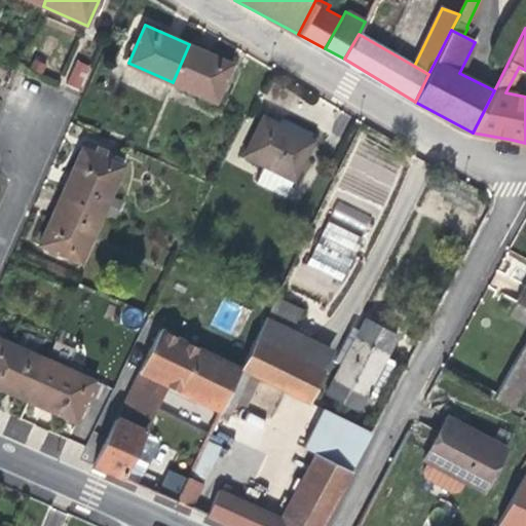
[(189,44),(173,82),(216,102),(233,64),(210,53),(189,44)]
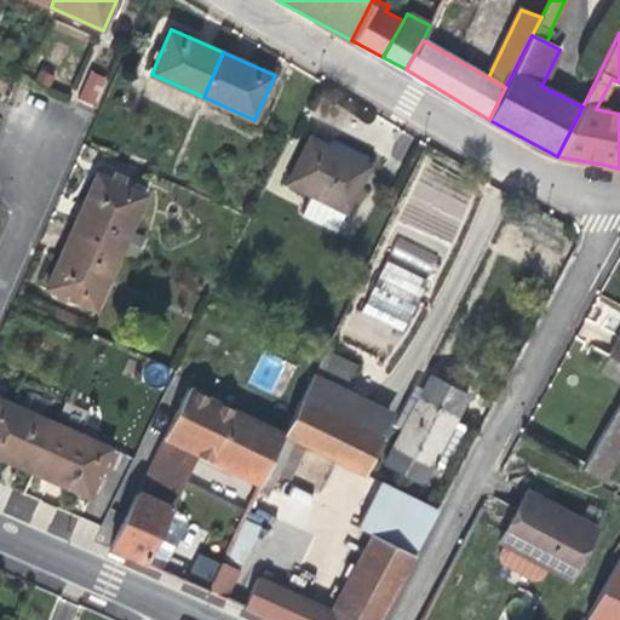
[(75,98),(95,108),(108,78),(89,69),(75,98)]
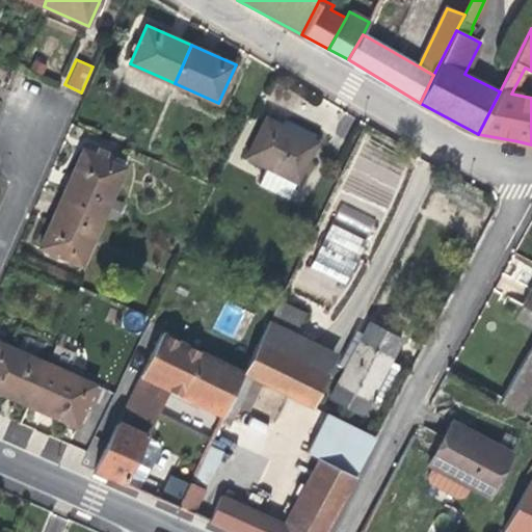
[(267,166),(297,181),(316,141),(290,130),(266,117),(247,157),(267,166)]
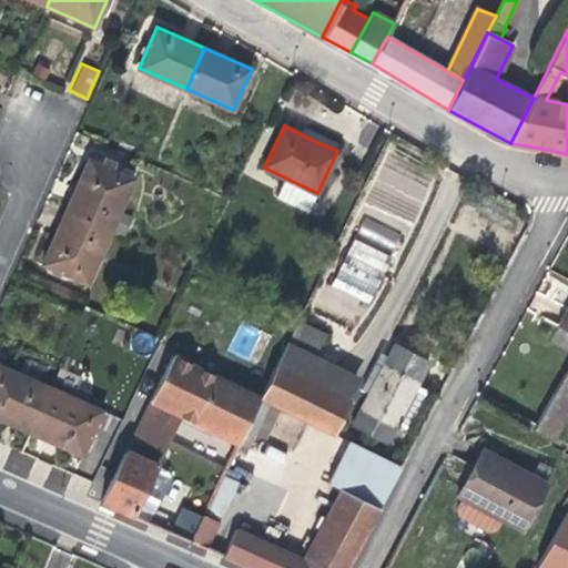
[(100,165),(111,170),(114,163),(103,159),(100,165)]
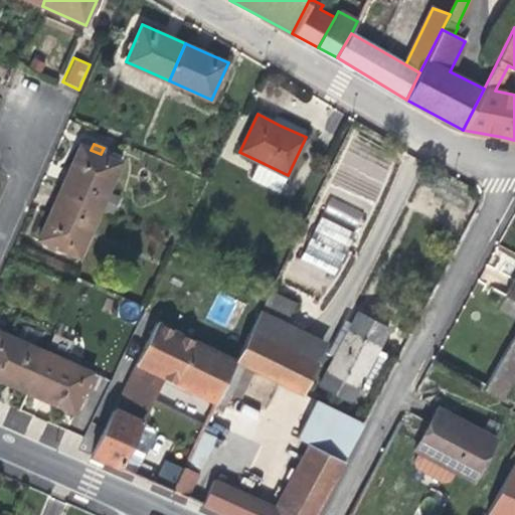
[(59,192),(100,210),(101,208),(112,212),(119,196),(108,191),(121,163),(101,154),(91,150),(79,145),(71,165),(59,192)]
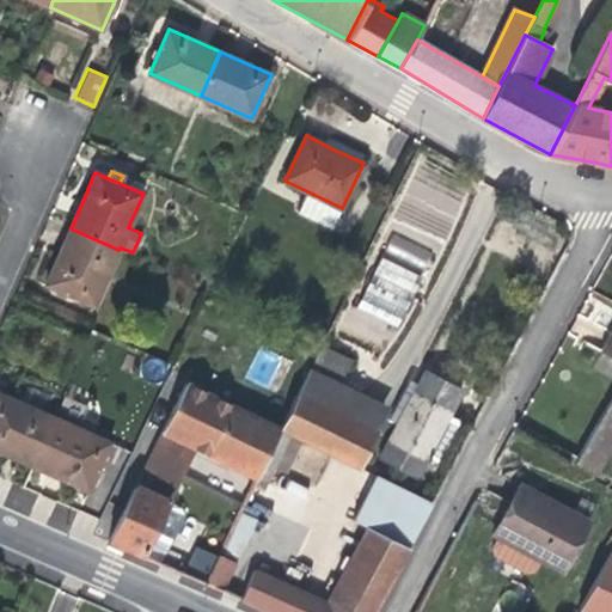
[(332,227),(342,208),(307,191),(298,210),(332,227)]
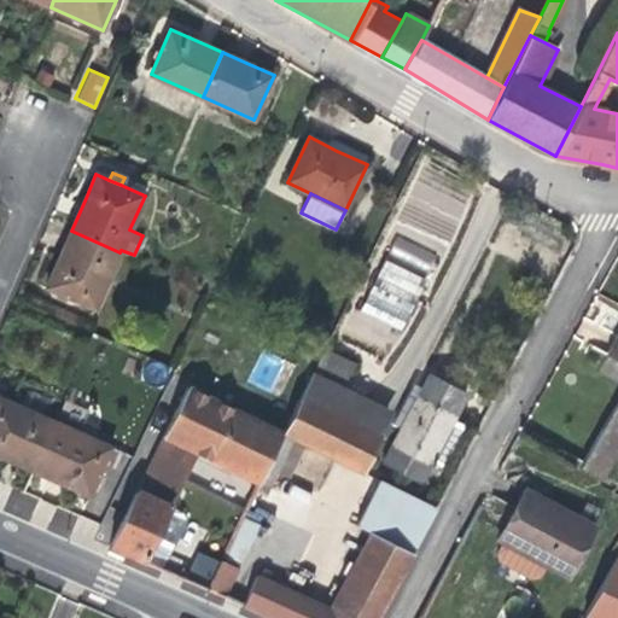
[(120,252),(71,231),(59,258),(46,287),(95,309),(120,252)]
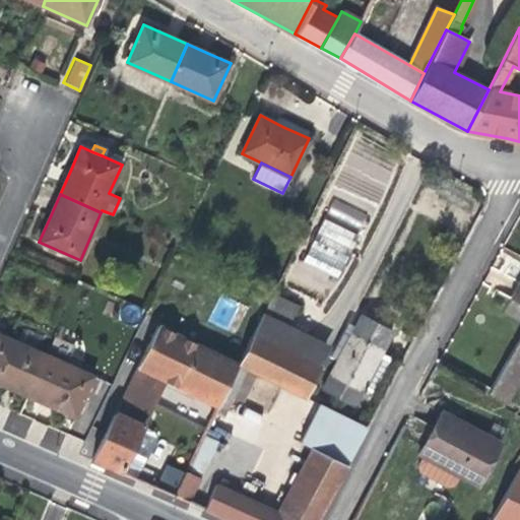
[(337,278),(359,235),(324,218),(303,261),(337,278)]
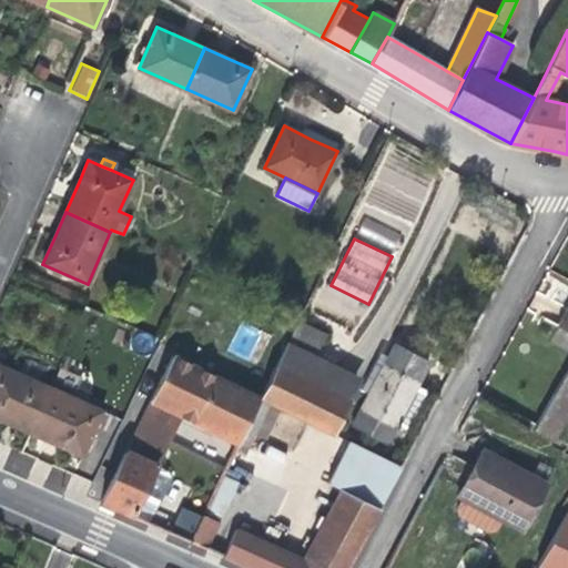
[(567,308),(565,315),(558,327),(567,332),(567,308)]
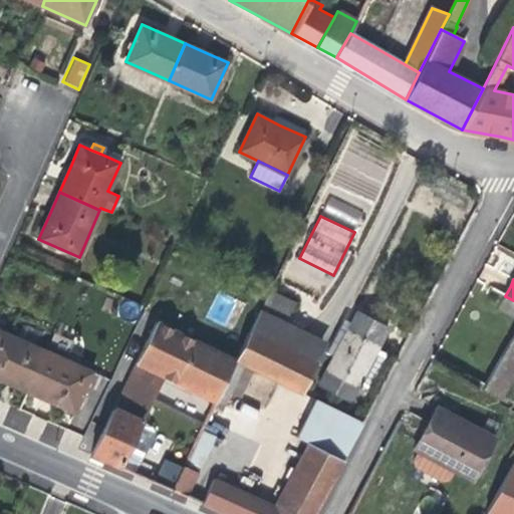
[(235,360),(222,389),(231,393),(240,398),(254,370),(297,392),(322,340),(283,322),(293,302),(269,290),(266,296),(235,360)]
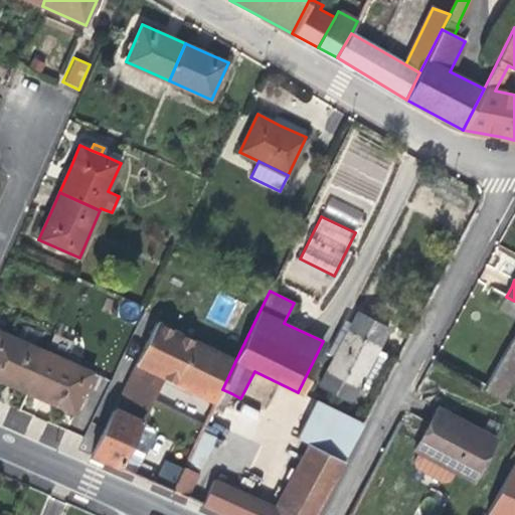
[(141,320),(147,308),(123,297),(118,310),(141,320)]
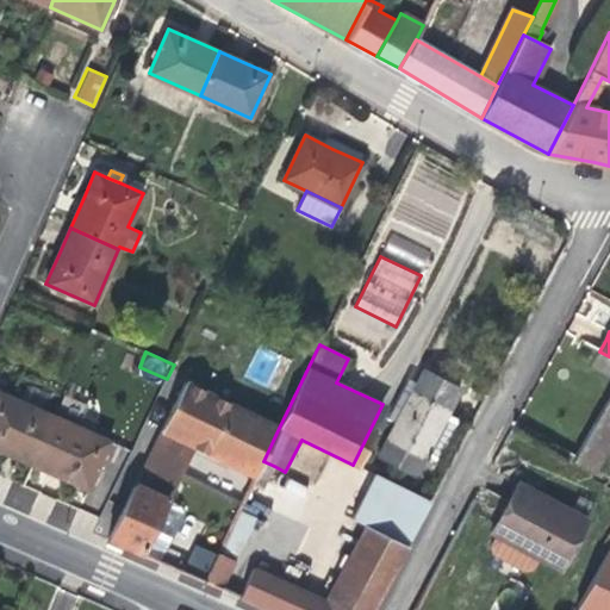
[(455,398),(460,390),(423,371),(418,381),(455,398)]
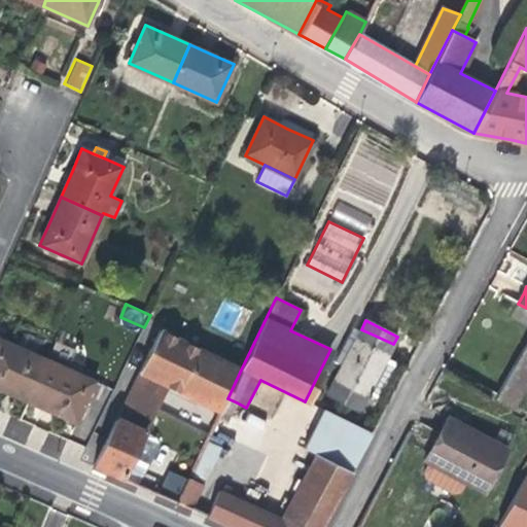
[(327,393),(359,410),(367,393),(375,397),(380,395),(395,366),(394,360),(387,356),(393,344),(361,329),(355,341),(350,339),(337,363),(342,366),(327,393)]
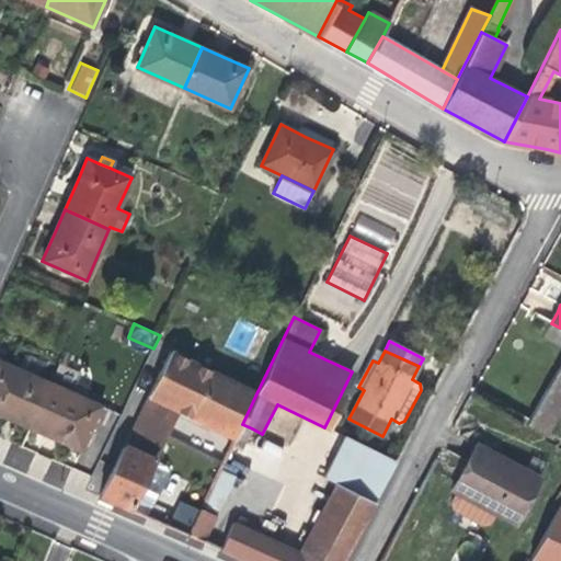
[(178,410),(196,419),(218,375),(170,352),(148,396),(178,410)]
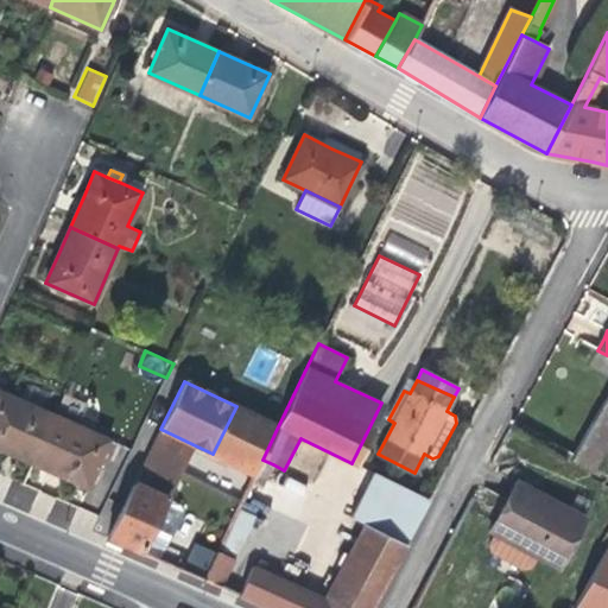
[(0,448),(31,462),(52,415),(0,391),(0,448)]
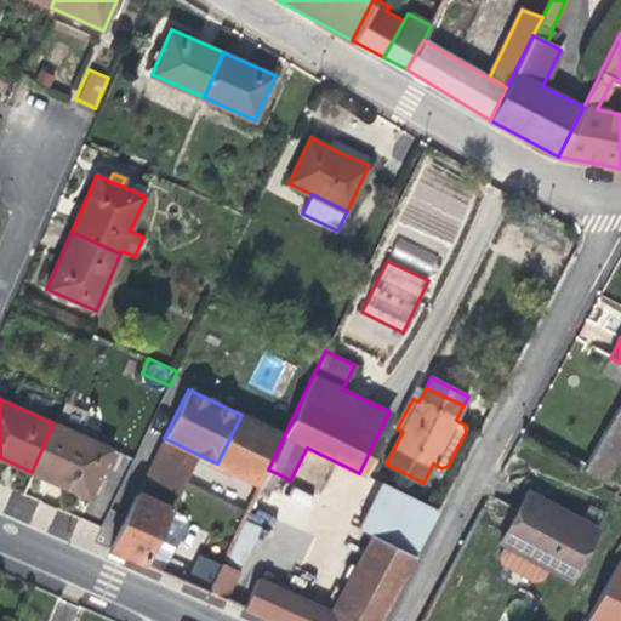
[(620,405),(619,405),(585,469),(602,478),(620,440),(620,405)]
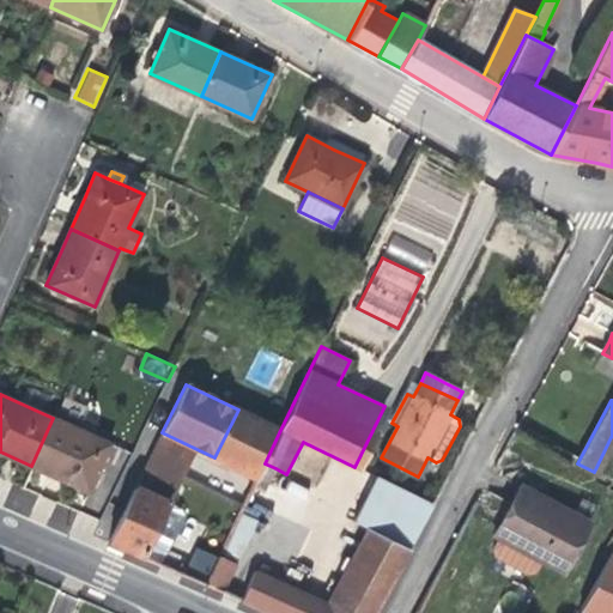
[(280,430),(238,410),(214,457),(258,478),(265,463),(280,430)]
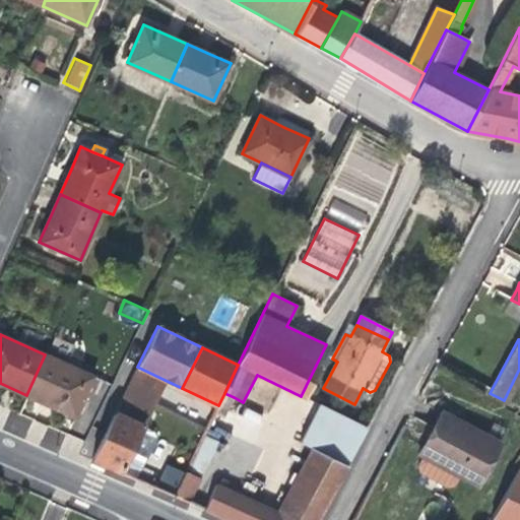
[(92,376),(45,354),(26,395),(52,406),(75,416),(92,376)]
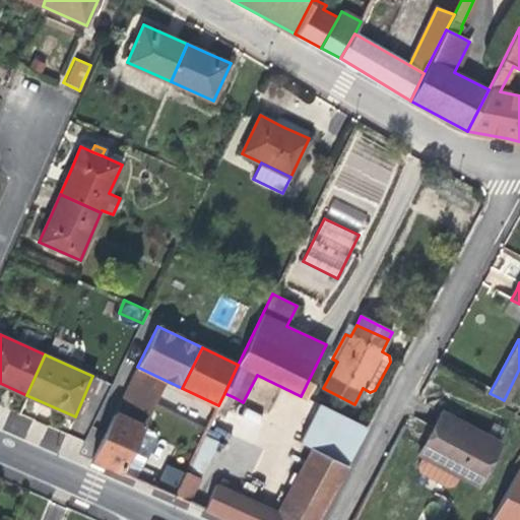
[(137,367),(128,385),(142,392),(134,409),(147,416),(165,380),(137,367)]
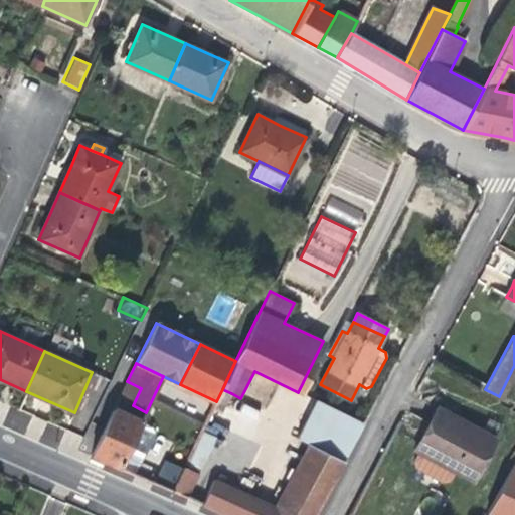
[(141,388),(127,381),(92,456),(119,469),(125,456),(139,426),(146,412),(133,405),(141,388)]
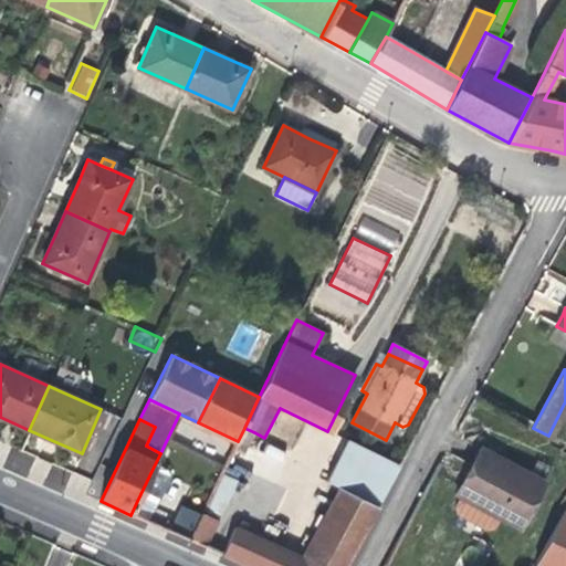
[(219,520),(249,458),(244,456),(254,432),(244,428),(238,441),(203,512),(219,520)]
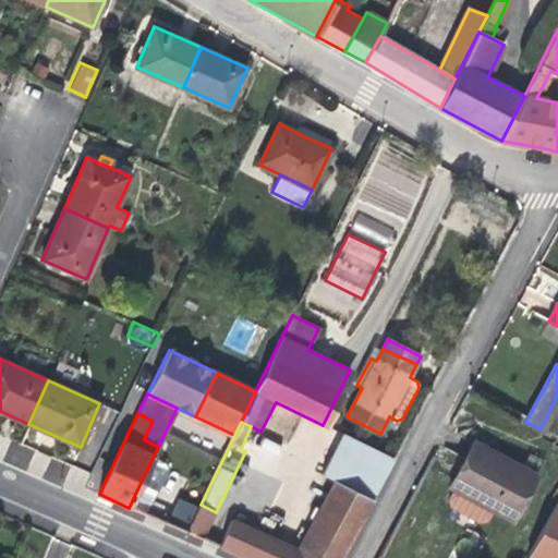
[(393,459),(342,434),(323,475),(335,481),(373,500),(393,459)]
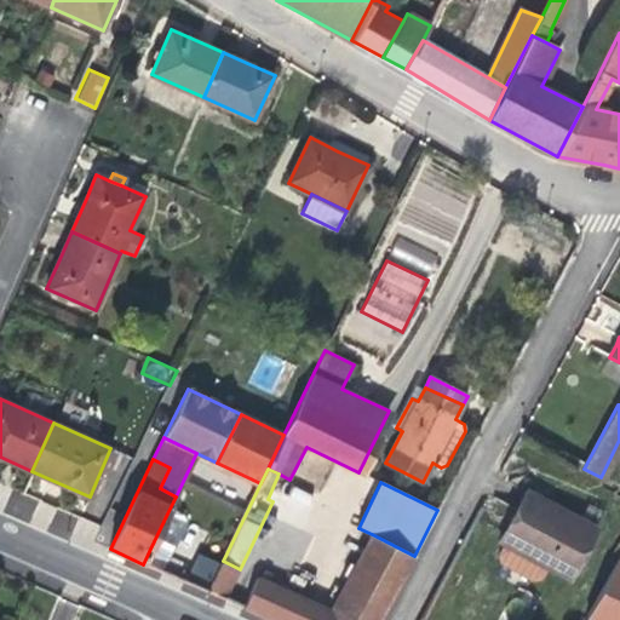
[(500,540),(504,543),(547,566),(569,578),(596,528),(550,504),(527,491),(500,540)]
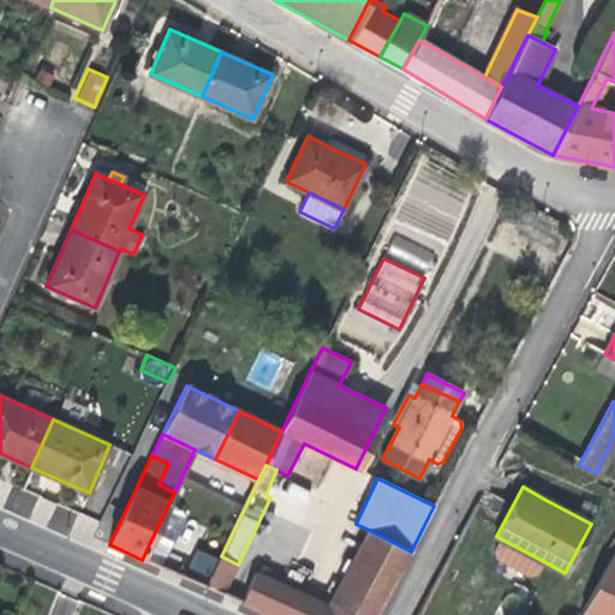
[(179,517),(166,509),(149,544),(168,553),(175,538),(183,524),(179,517)]
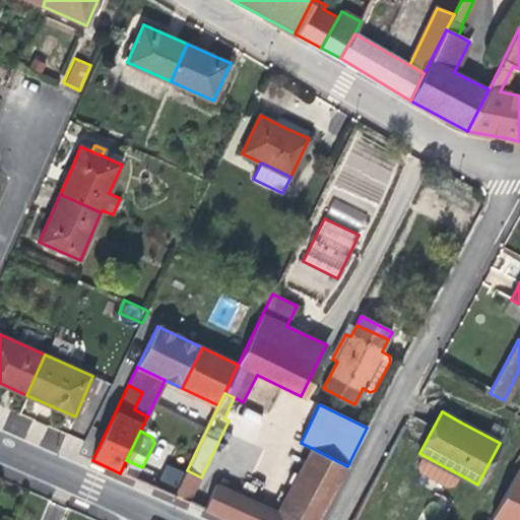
[(347,466),(312,448),(278,512),(293,518),(307,492),(328,503),(347,466)]
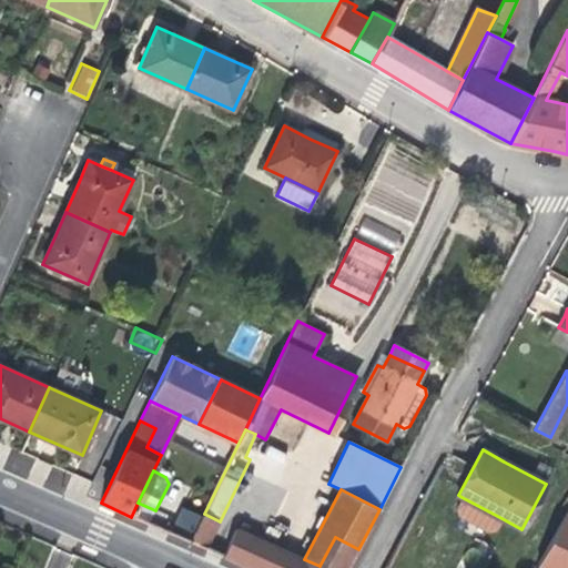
[(496,529),(501,518),(462,497),(456,508),(458,516),(488,531),(496,529)]
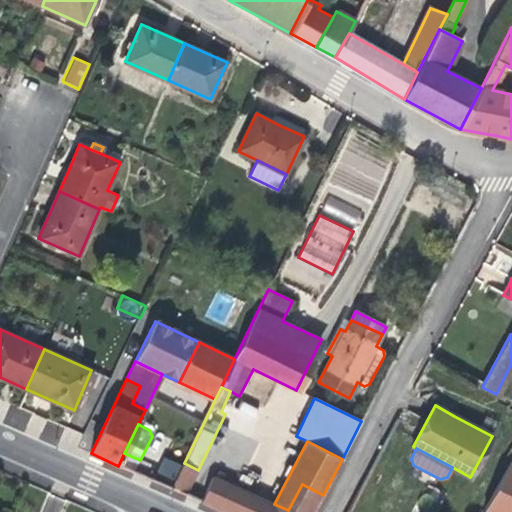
[(134,473),(140,460),(124,453),(118,466),(134,473)]
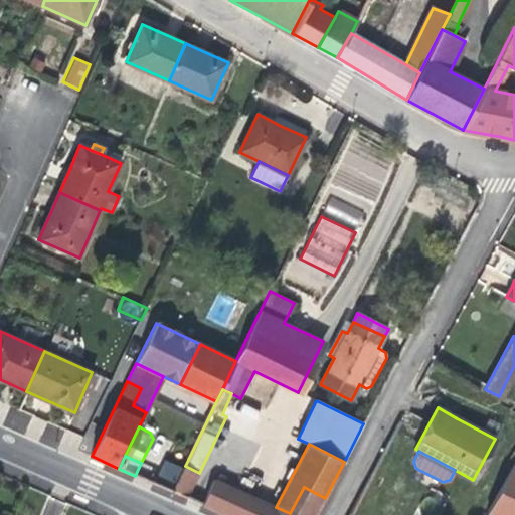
[(184,468),(166,459),(154,483),(172,492),(184,468)]
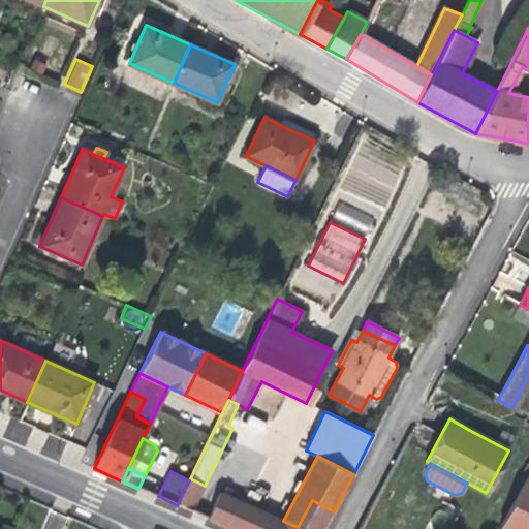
[(528,476),(518,499),(528,504),(528,476)]
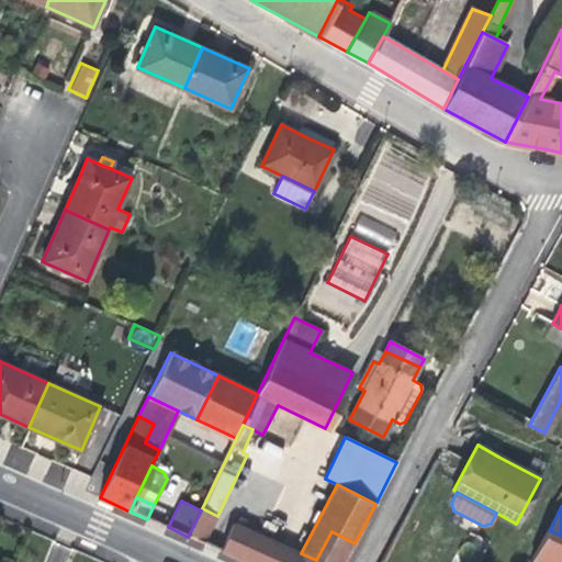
[(204,544),(217,516),(202,508),(201,510),(188,537),(204,544)]
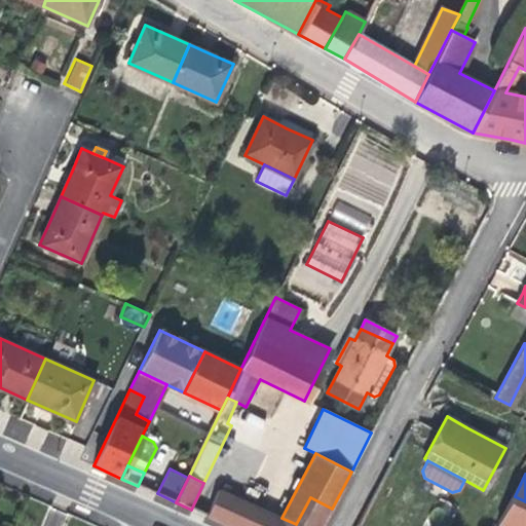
[(322,525),(332,509),(310,497),(296,524),(282,518),(218,490),(208,516),(230,525),(322,525)]
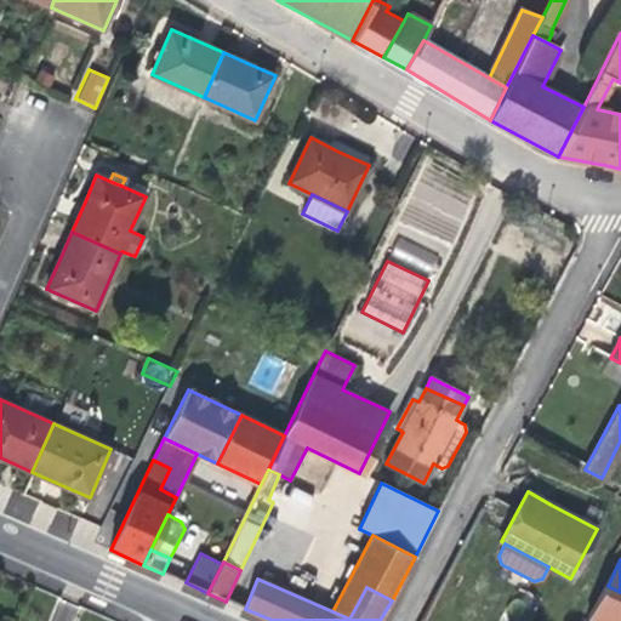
[(620,620),(620,592),(608,586),(591,619),(594,620),(620,620)]
